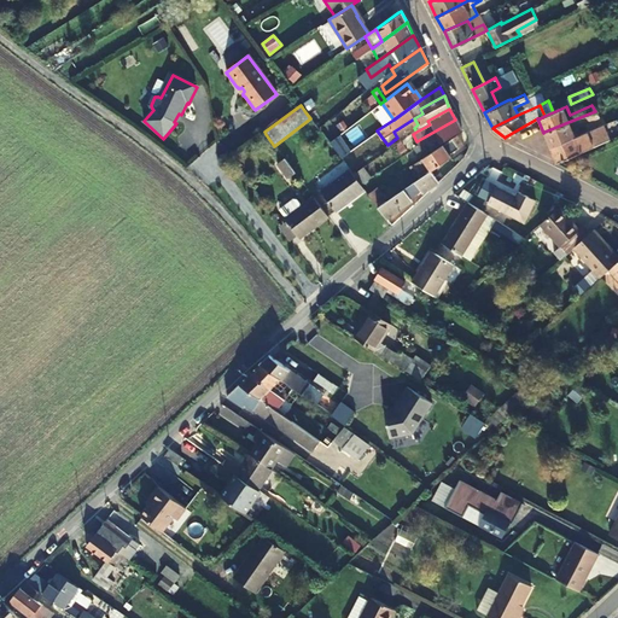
[(544,132),(543,133),(549,147),(551,147),(573,138),(571,129),(598,117),(595,111),(544,132)]
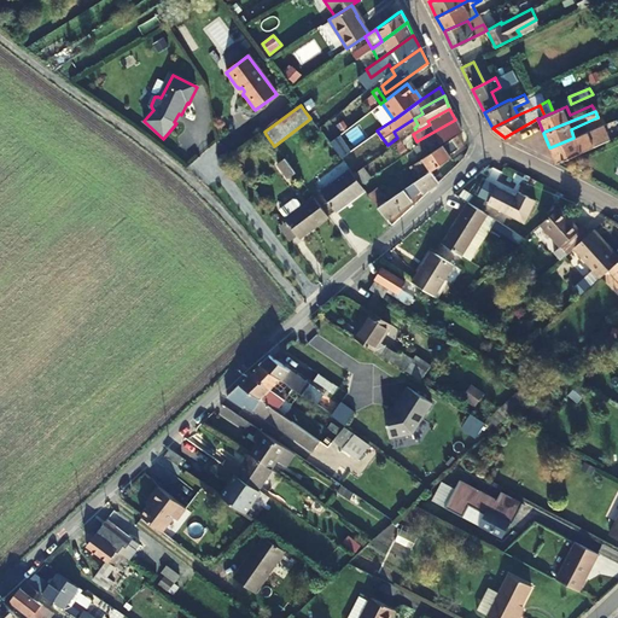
[(418,144),(413,147),(415,152),(437,139),(439,141),(460,129),(455,120),(417,141),(418,144)]
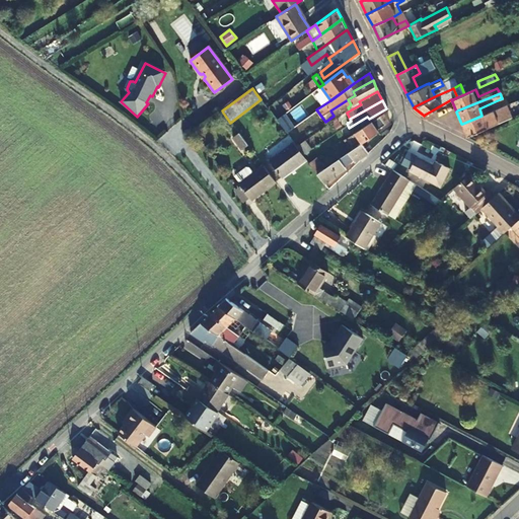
[(340,114),(345,109),(347,109),(344,105),(335,112),(338,116),(340,114)]
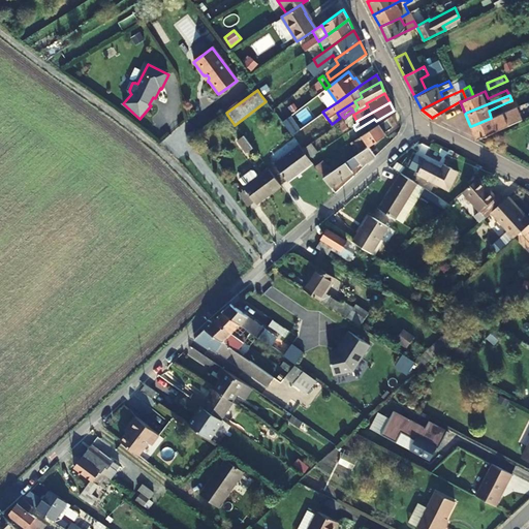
[(475,138),(519,120),(517,114),(500,121),(497,115),(491,118),(471,126),(470,126),(475,138)]
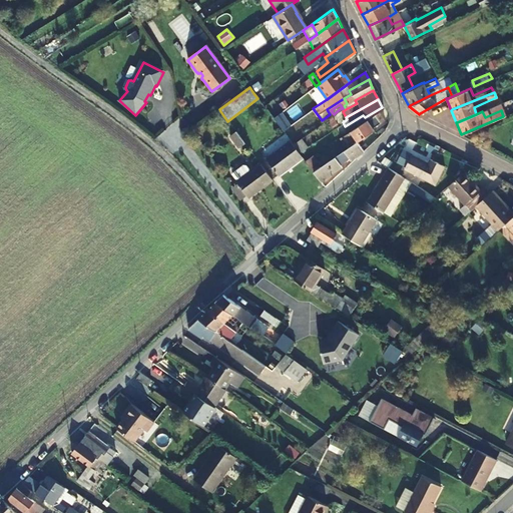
[(349,131),(358,141),(373,130),(372,129),(385,119),(380,111),(349,131)]
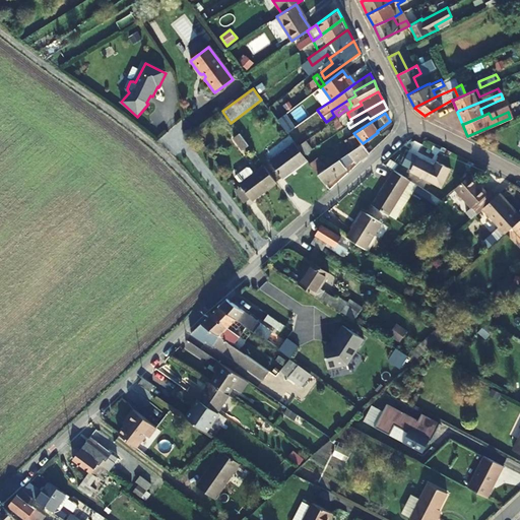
[(338,116),(336,117),(341,126),(346,123),(340,114),(338,116)]
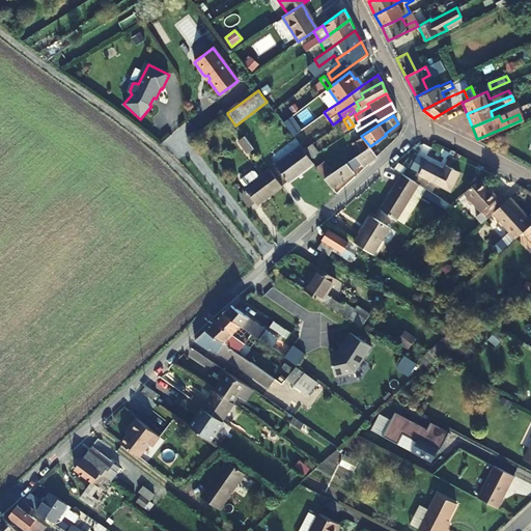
[(247,152),(253,148),(244,136),(238,140),(247,152)]
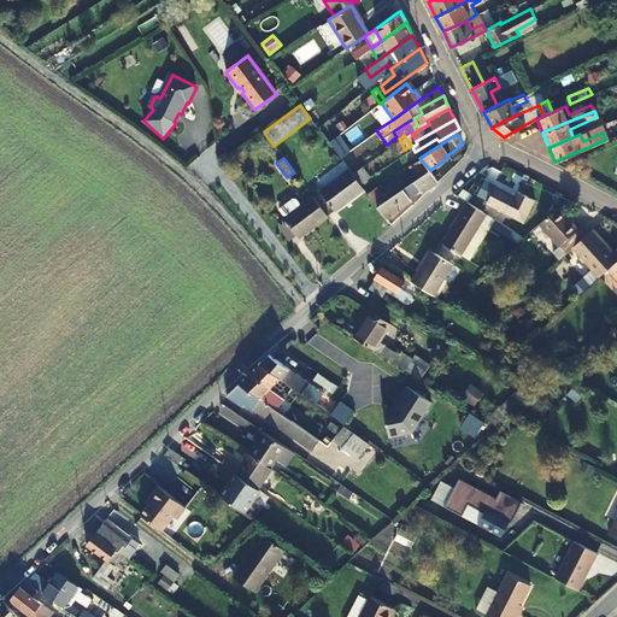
[(334,211),(363,189),(359,183),(352,174),(348,170),(318,192),(334,211)]
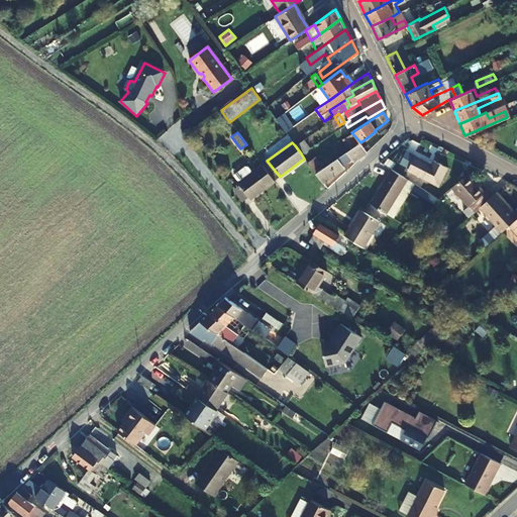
[(317,173),(315,174),(321,182),(323,181),(343,167),(341,164),(349,158),(352,161),(357,157),(365,151),(359,143),(317,173)]
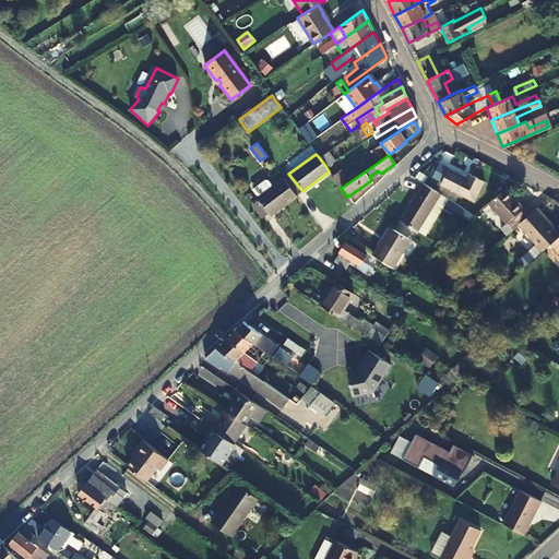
[(440,185),(474,201),(484,180),(468,173),(465,178),(438,164),(431,176),(442,181),(440,185)]
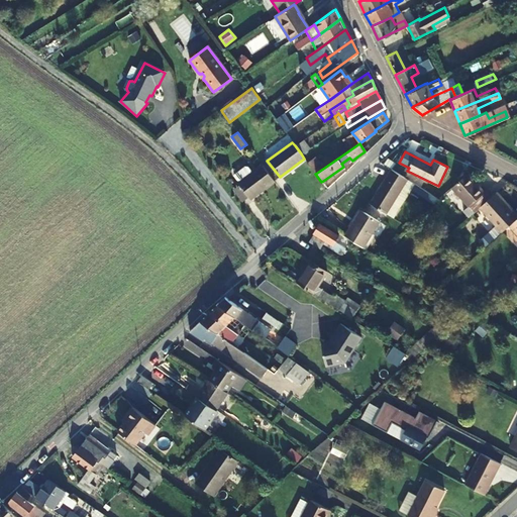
[(307,163),(313,171),(320,166),(314,158),(308,162),(307,163)]
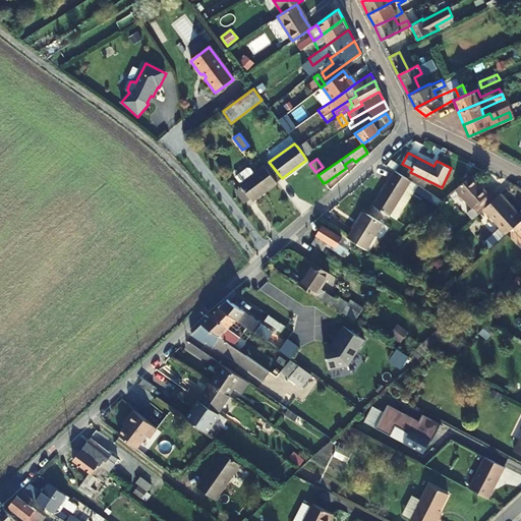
[(276,183),(264,166),(253,173),(249,168),(246,167),(234,176),(240,183),(238,183),(240,186),(249,198),(251,201),(276,183)]
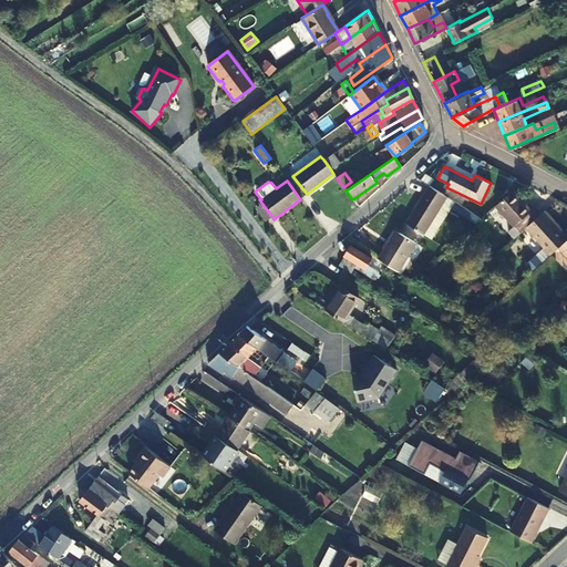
[(403,223),(422,235),(446,197),(428,186),(403,223)]
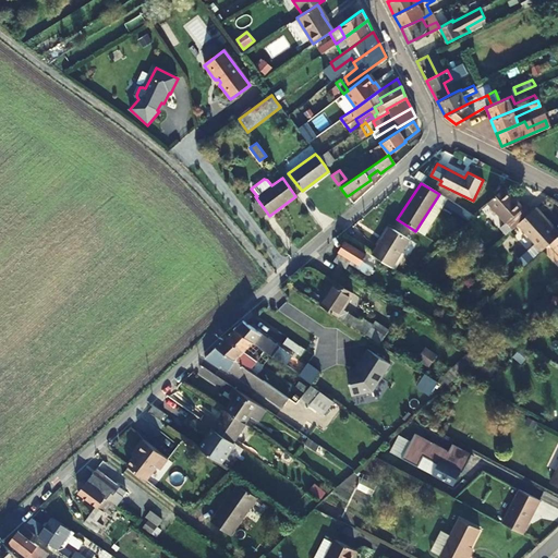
[(505,187),(489,202),(507,222),(523,208),(505,187)]
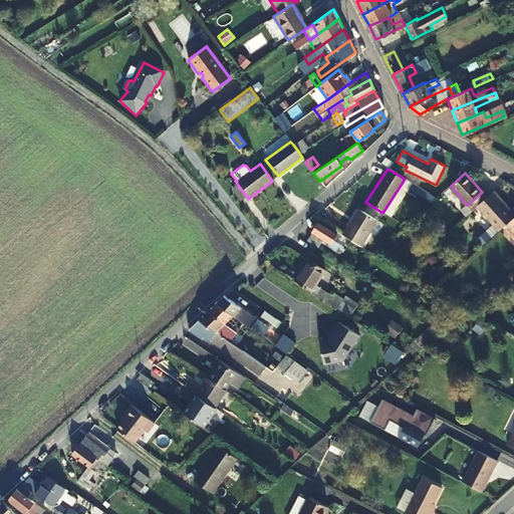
[(237,184),(231,188),(240,200),(246,196),(237,184)]
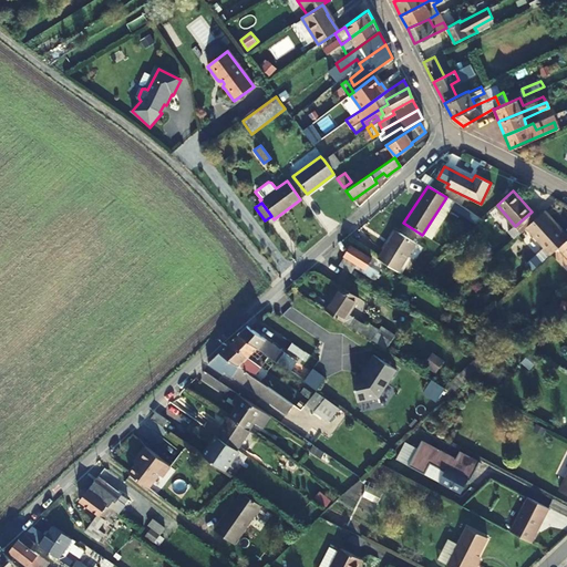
[(566,240),(566,234),(564,232),(562,234),(548,219),(552,217),(546,210),(526,228),(545,248),(535,257),(540,264),(559,248),(566,240)]
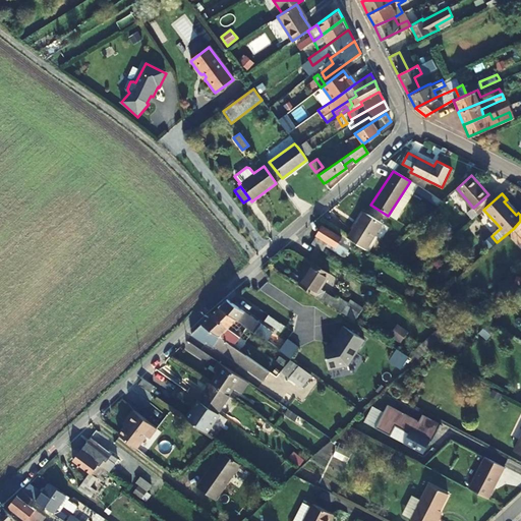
[(518,213),(507,199),(504,201),(516,215),(518,213)]
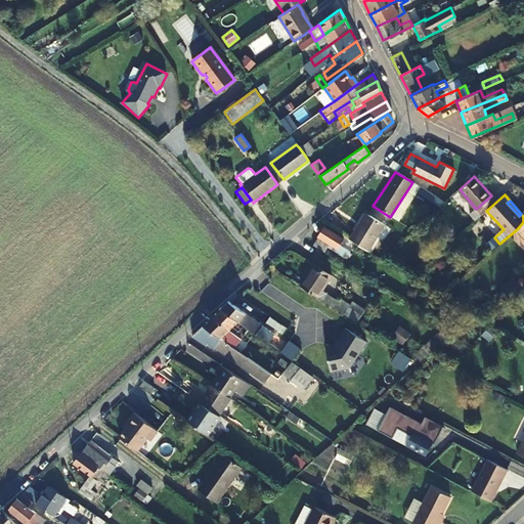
[(354,243),(366,250),(383,224),(364,213),(349,238),(354,243)]
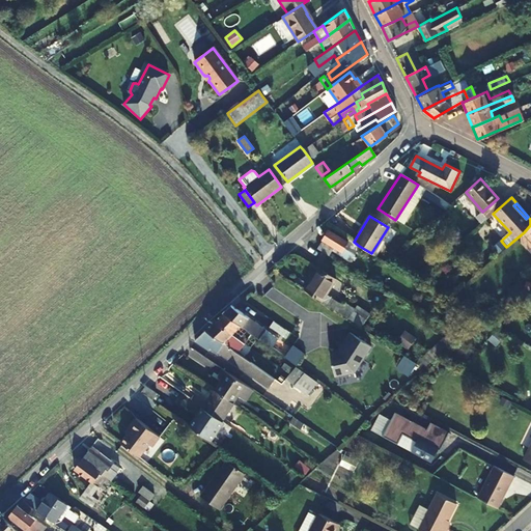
[(316,248),(328,255),(333,248),(340,252),(338,255),(345,259),(347,255),(341,252),(347,242),(328,229),(320,240),(322,241),(316,248)]
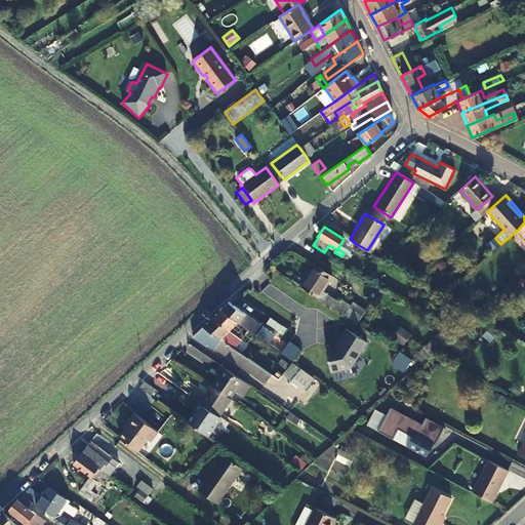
[(340,301),(323,290),(333,274),(316,264),(301,286),(359,323),(367,309),(354,300),(352,305),(342,298),(340,301)]
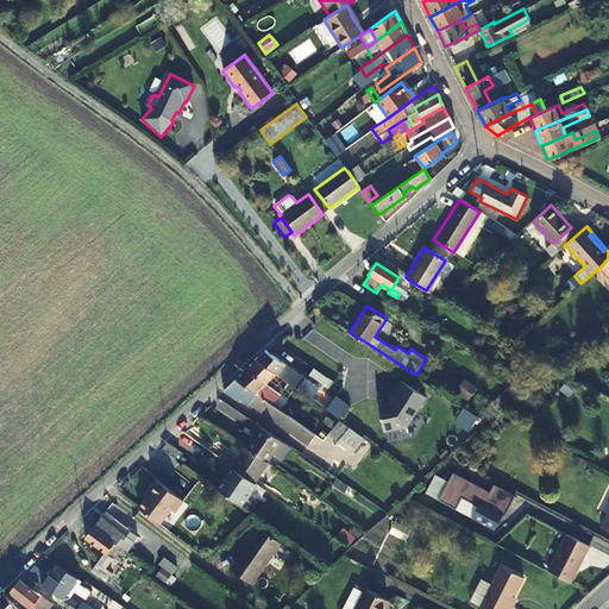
[(282,378),(288,382),(294,387),(324,408),(327,402),(319,395),(315,393),(318,388),(265,351),(264,350),(255,359),(256,359),(282,378)]
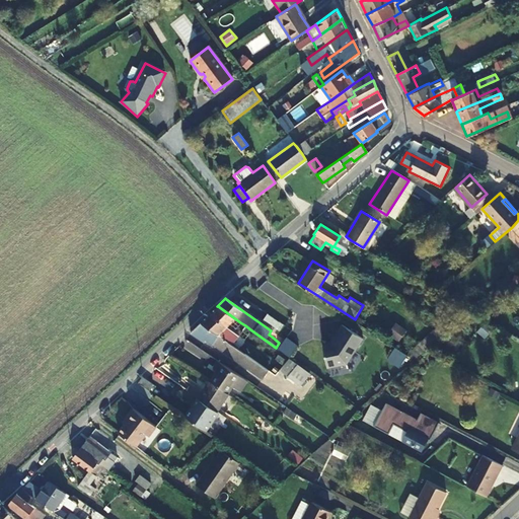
[(217,306),(209,314),(231,329),(238,335),(243,338),(244,339),(250,329),(245,325),(241,331),(236,327),(240,322),(218,306),(217,306)]
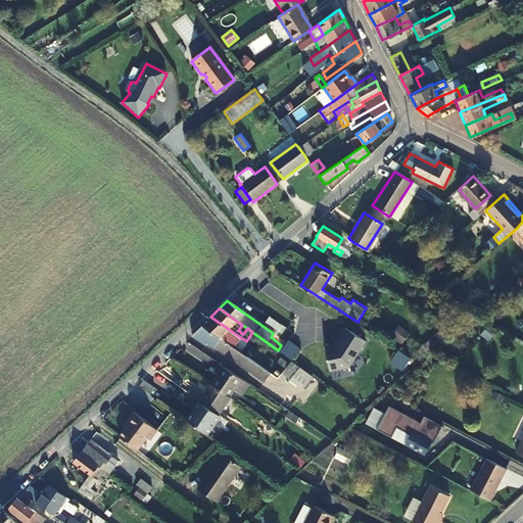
[(279,323),(268,315),(264,321),(275,328),(279,323)]
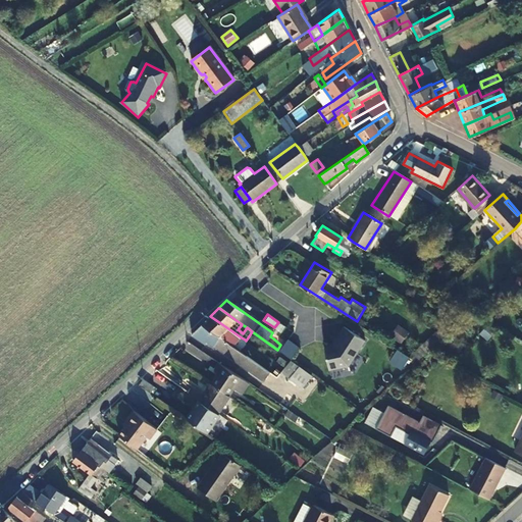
[(232,331),(210,316),(201,324),(224,340),(232,331)]
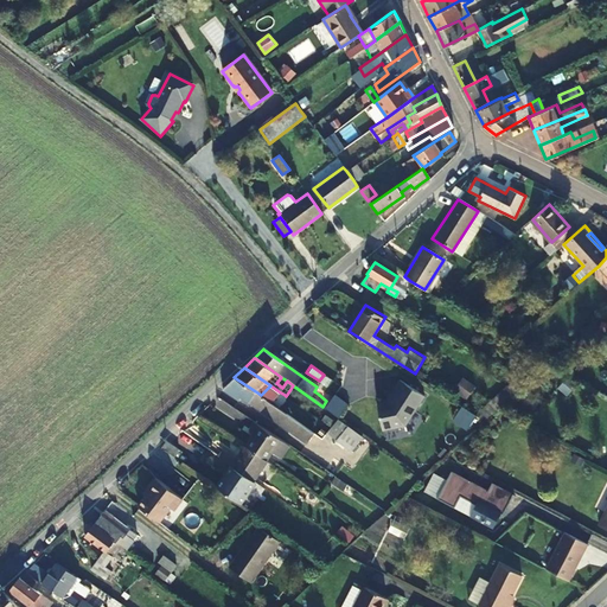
[(560,388),(568,395),(577,382),(568,375),(560,388)]
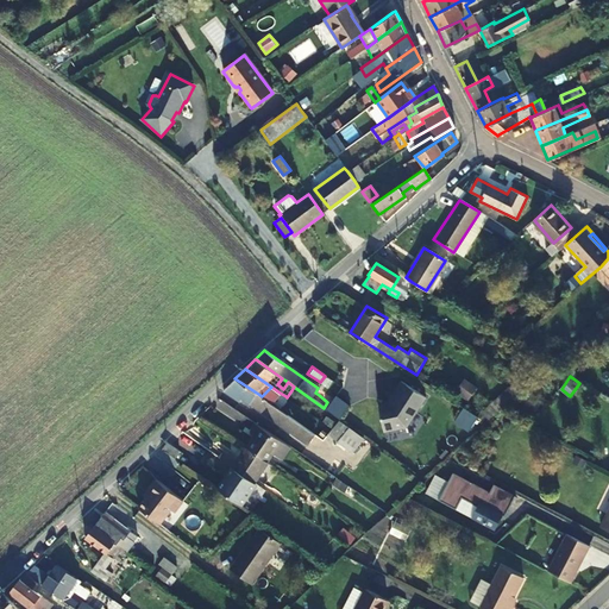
[(234,378),(224,390),(239,401),(242,399),(261,412),(308,444),(315,434),(268,401),(262,396),(234,378)]
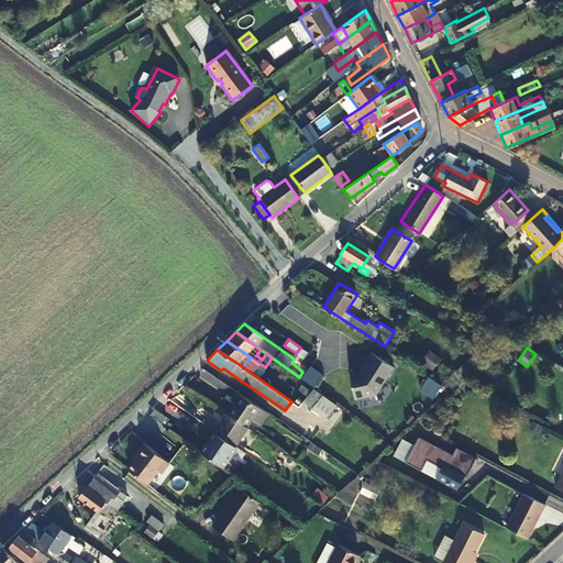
[(360,371),(349,372),(353,396),(374,393),(393,365),(370,350),(361,363),(363,365),(360,371)]
